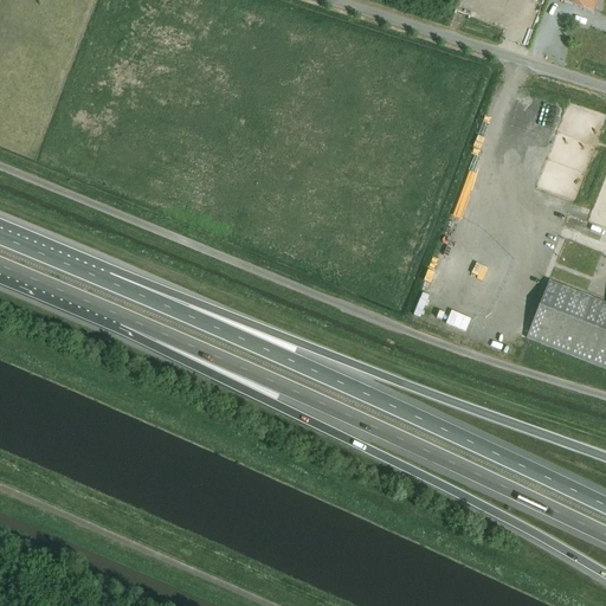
[(559,0),(593,13),(598,0),(559,0)]
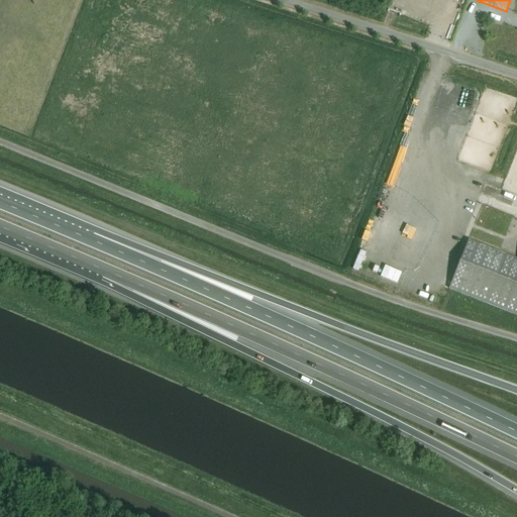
[(368,260),(377,234),(371,232),(360,256),(368,260)]
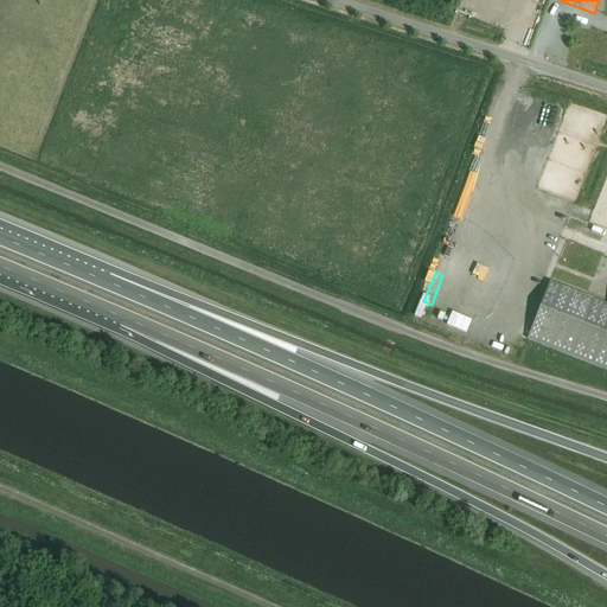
[(606,305),(550,282),(528,340),(606,370),(606,305)]
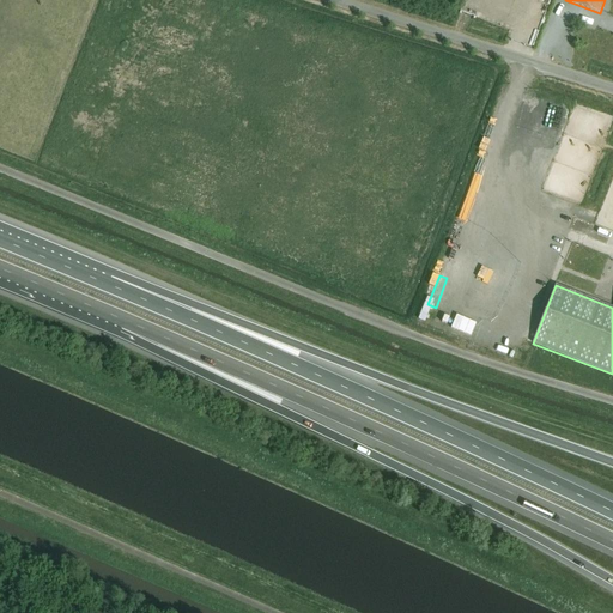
[(454,290),(449,303),(455,305),(461,293),(454,290)]
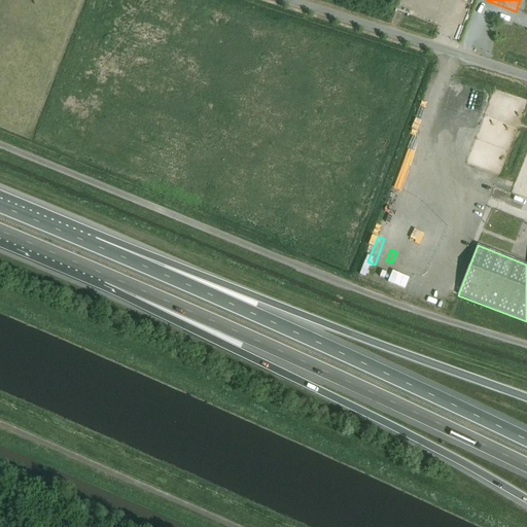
[(424,295),(438,301),(443,290),(428,285),(424,295)]
